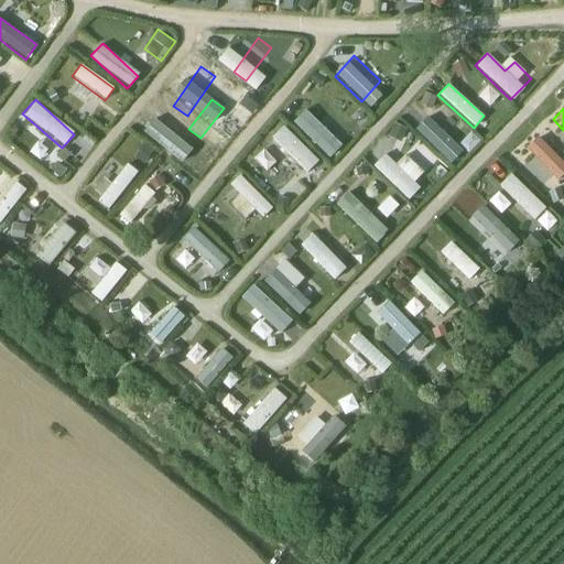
[(334,120),(323,130),(306,111),(293,122),(327,160),(350,139),(334,120)]
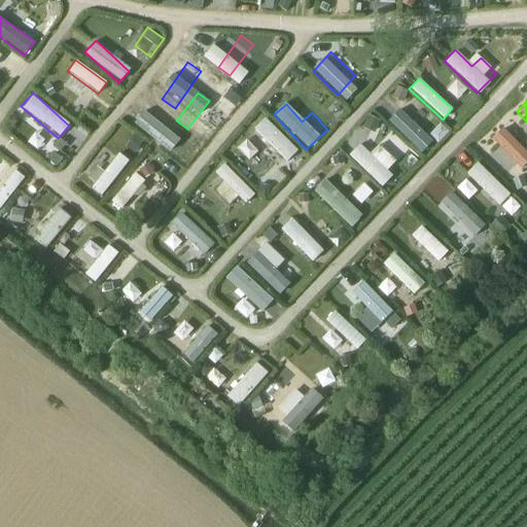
[(416,148),(425,138),(393,110),(384,120),(416,148)]
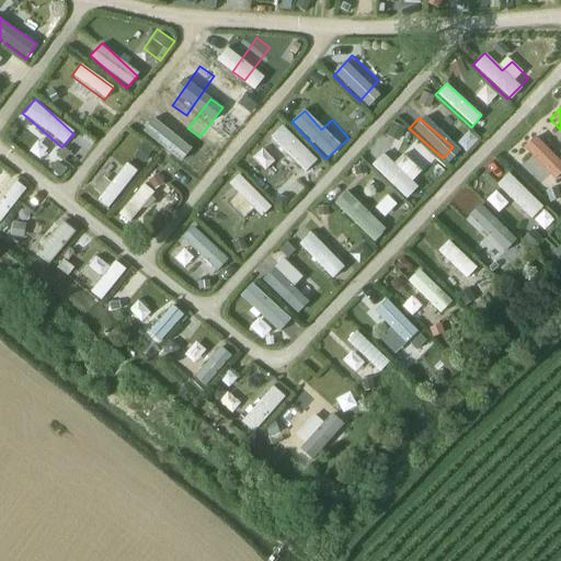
[(302,174),(317,162),(282,124),(268,136),(302,174)]
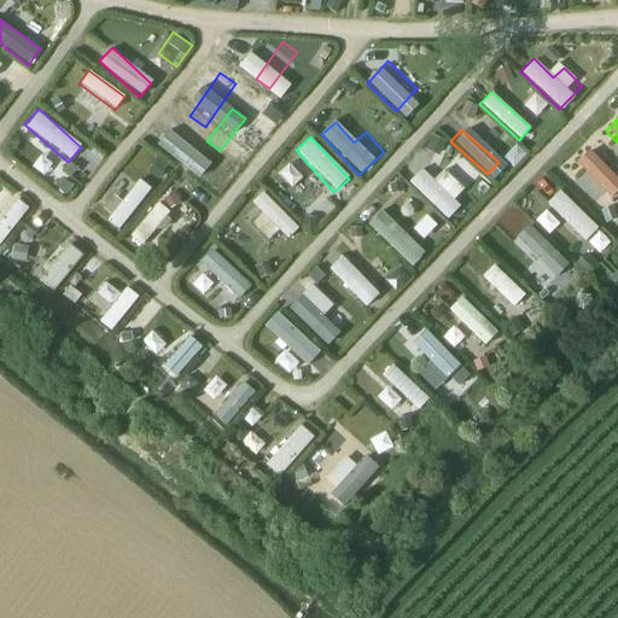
[(572,164),(611,200),(617,192),(617,176),(587,149),(572,164)]
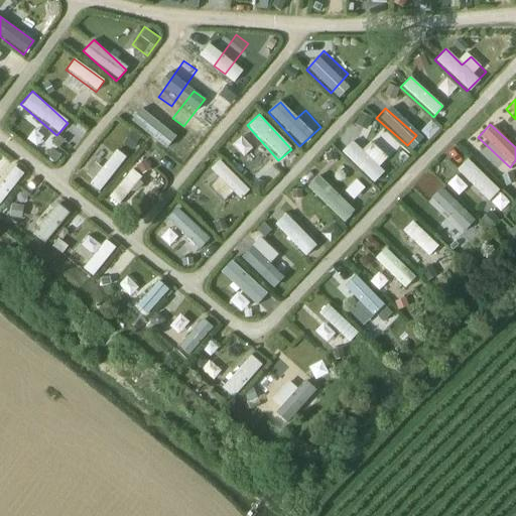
[(51,131),(45,139),(34,129),(25,139),(50,160),(66,143),(51,131)]
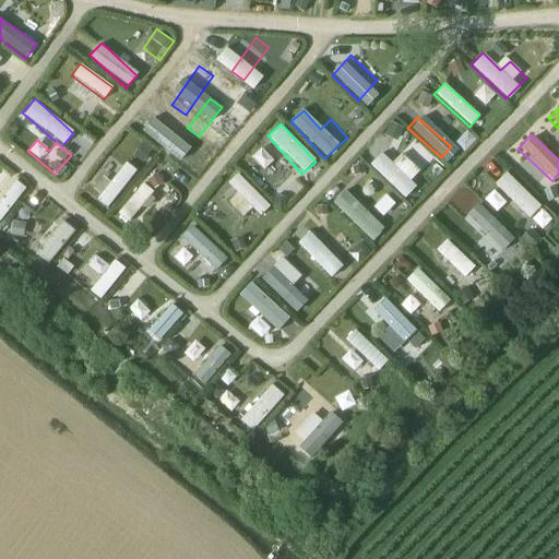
[(261,147),(250,158),(262,169),(272,158),(261,147)]
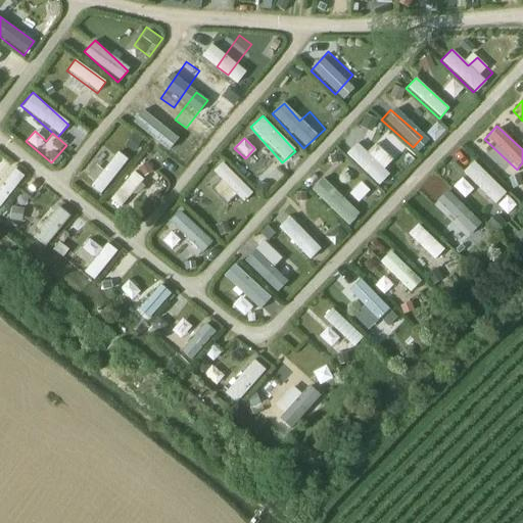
[(355,142),(344,154),(378,186),(389,174),(355,142)]
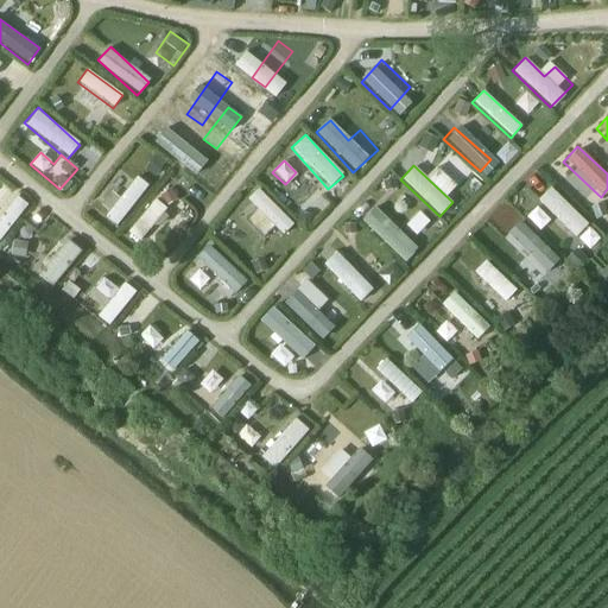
[(132,173),(105,217),(120,227),(147,183),(132,173)]
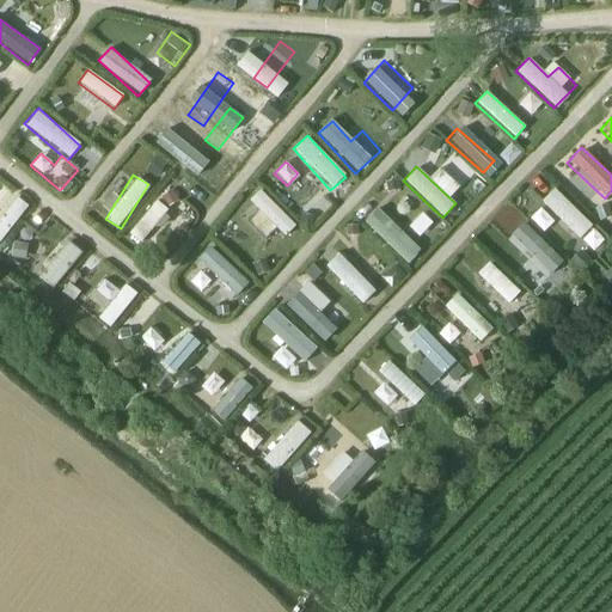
[(139,244),(161,219),(175,231),(194,210),(171,189),(159,202),(157,200),(126,233),(139,244)]
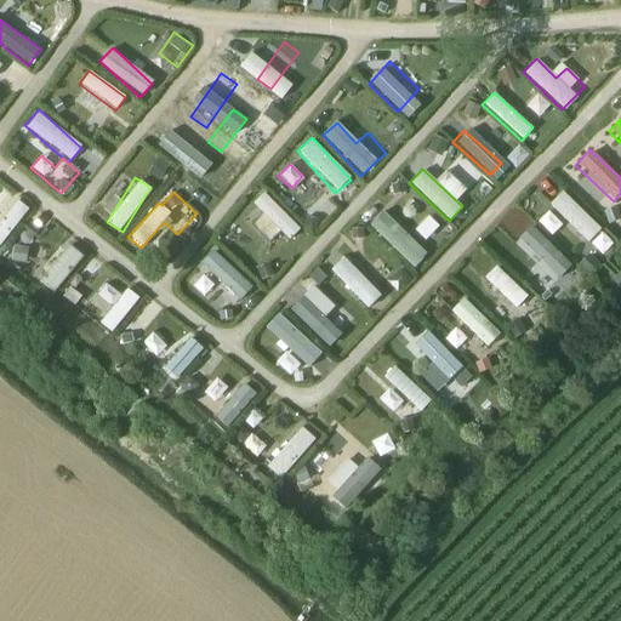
[(597,254),(610,238),(562,192),(547,206),(597,254)]
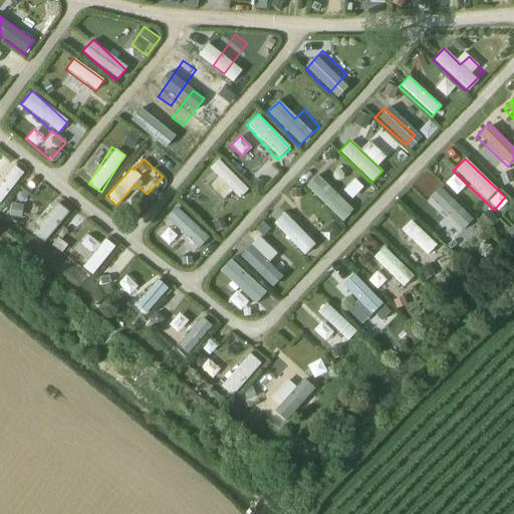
[(239,201),(249,191),(218,162),(200,180),(219,199),(228,190),(239,201)]
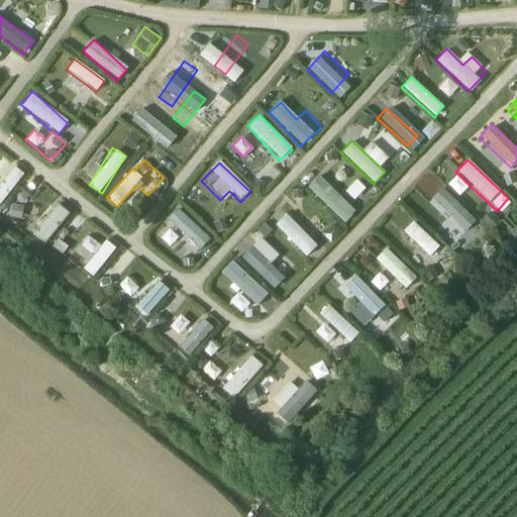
[(319,175),(306,187),(338,221),(351,209),(319,175)]
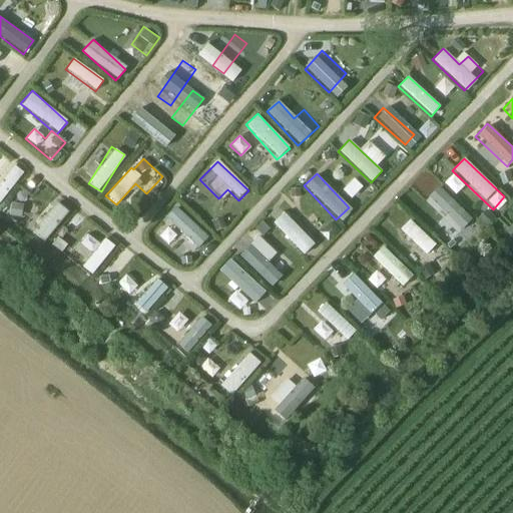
[(452,176),(446,185),(457,194),(464,185),(452,176)]
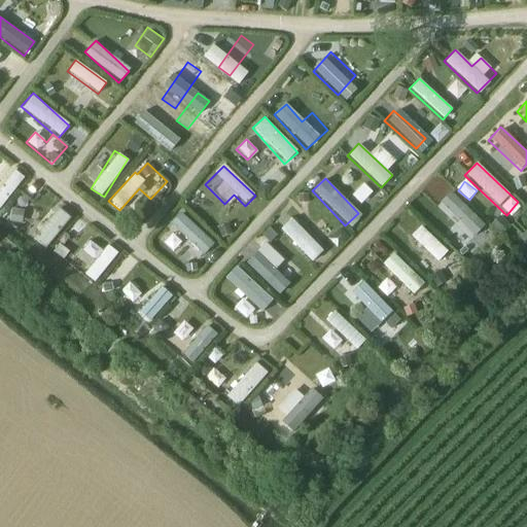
[(3,184),(0,187),(0,206),(11,191),(3,184)]
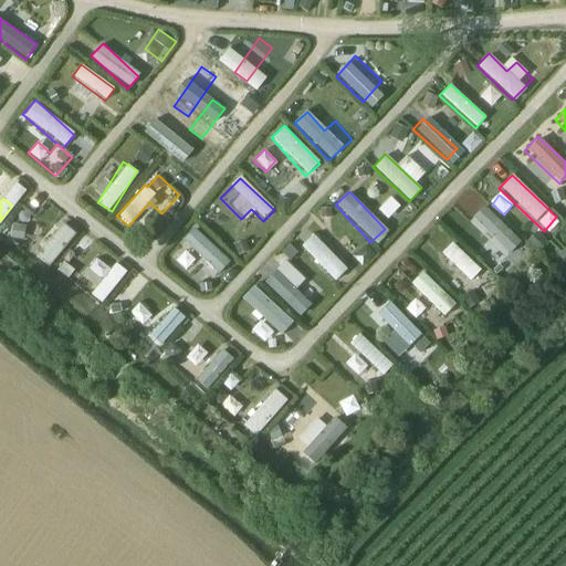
[(388,198),(378,210),(388,219),(398,206),(388,198)]
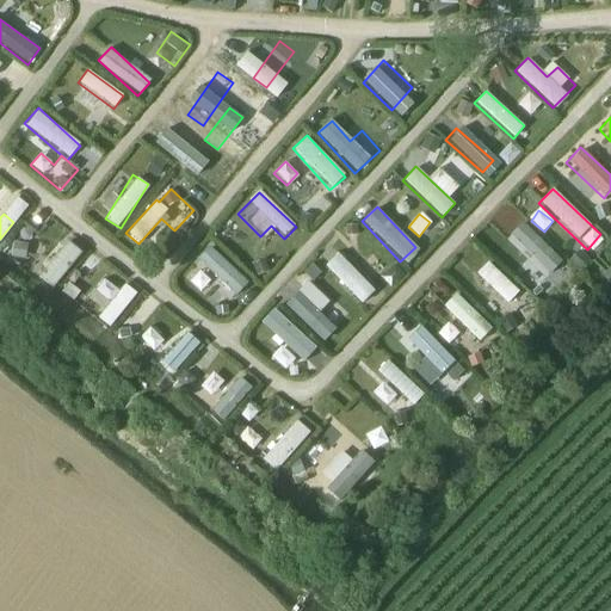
[(537,270),(553,251),(520,222),(504,241),(537,270)]
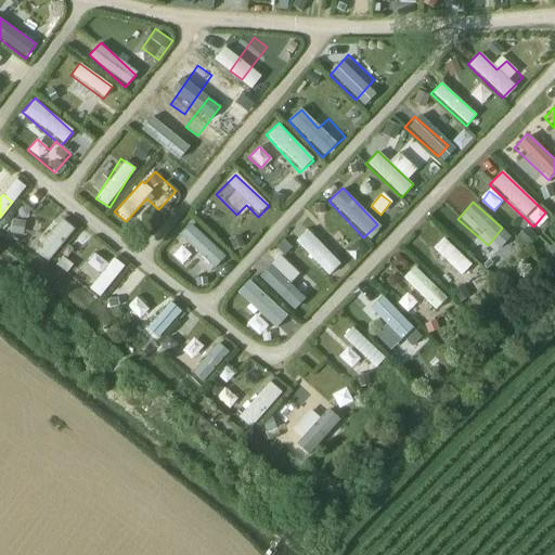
[(62,220),(36,252),(49,261),(75,231),(62,220)]
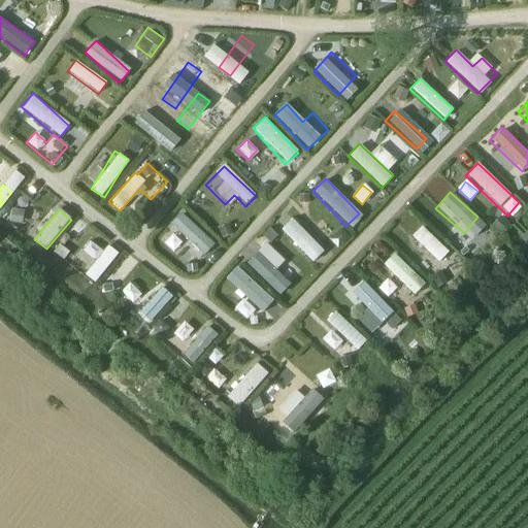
[(204,257),(215,244),(178,211),(168,224),(204,257)]
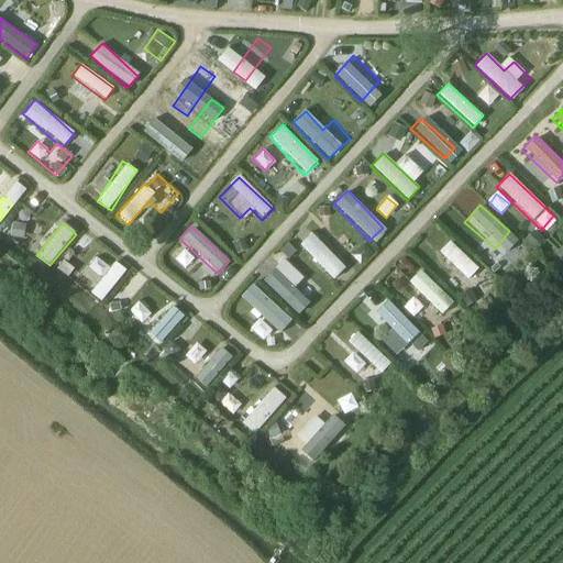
[(297,246),(333,280),(345,267),(309,233),(297,246)]
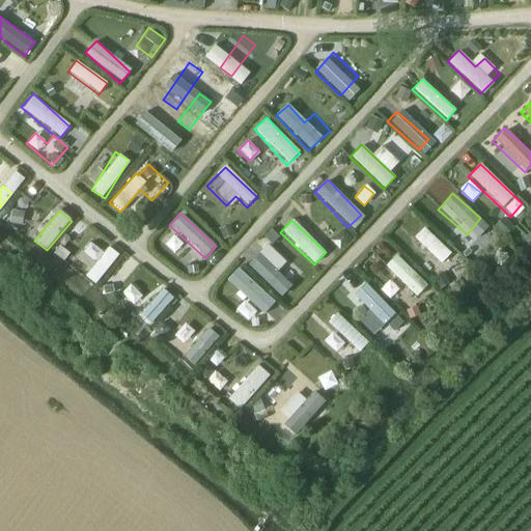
[(424,226),(413,238),(441,267),(453,255),(424,226)]
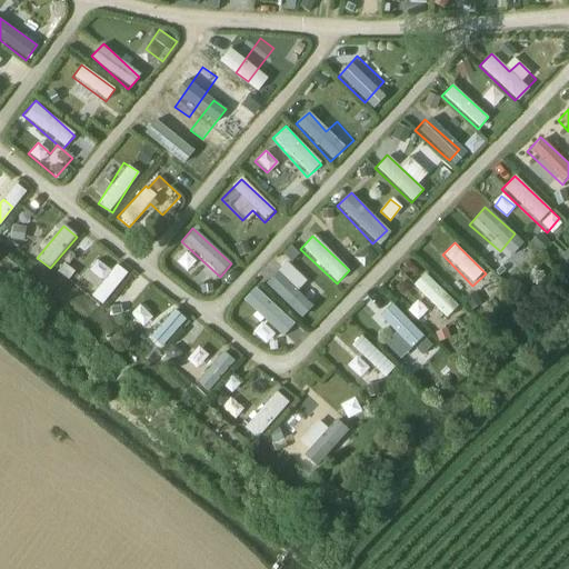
[(296,291),(306,281),(286,261),(263,283),(300,318),(311,306),(296,291)]
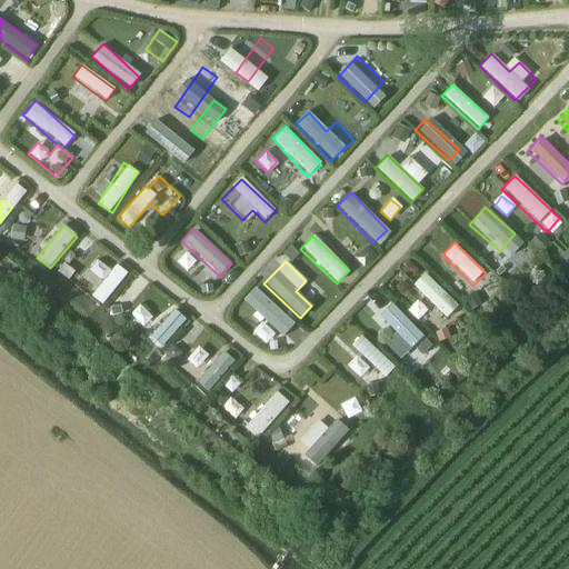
[(107,275),(103,272),(87,295),(102,306),(128,272),(116,263),(107,275)]
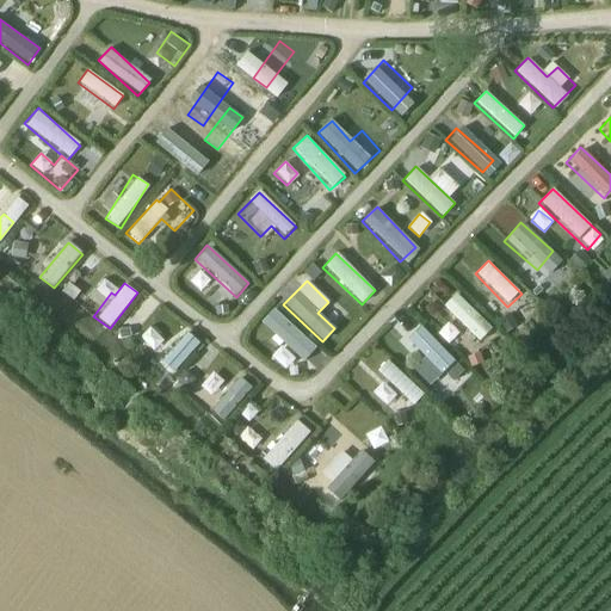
[(480,341),(493,328),(455,292),(442,306),(480,341)]
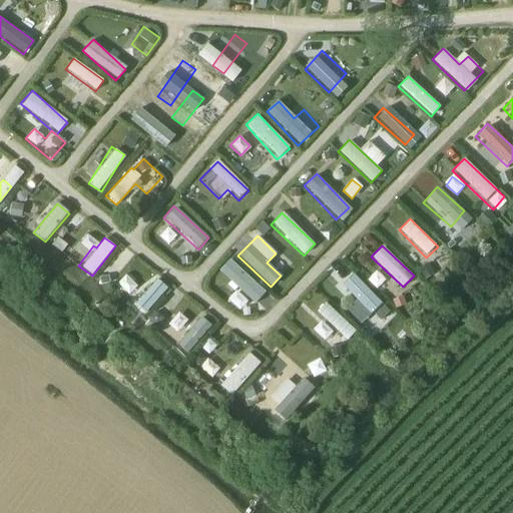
[(231,263),(220,274),(247,299),(259,288),(231,263)]
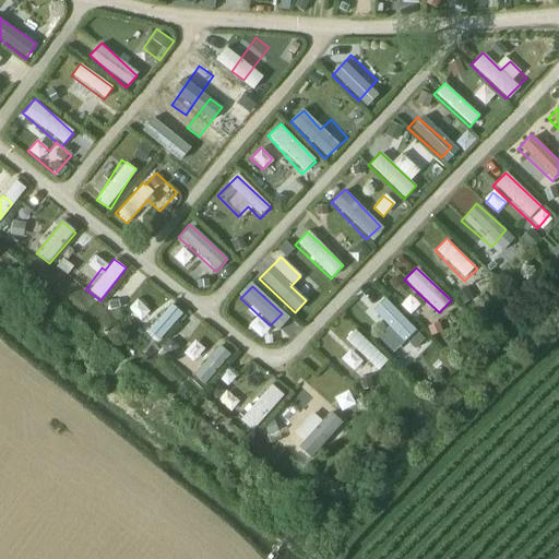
[(406,344),(418,331),(383,297),(371,310),(406,344)]
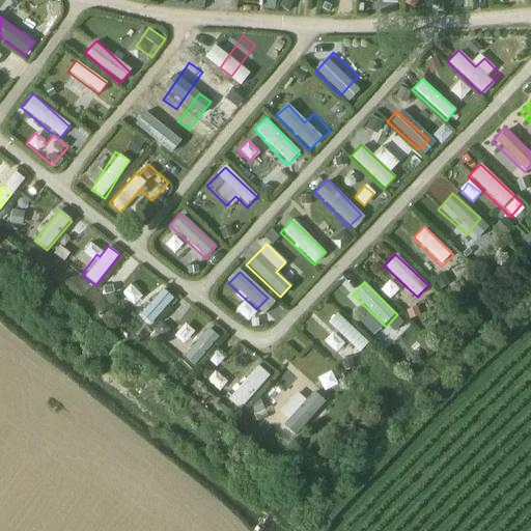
[(131,284),(121,294),(134,306),(143,298),(131,284)]
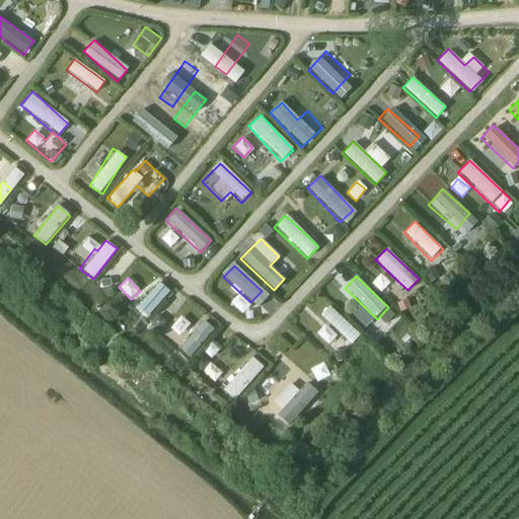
[(161,282),(135,305),(145,317),(171,294),(161,282)]
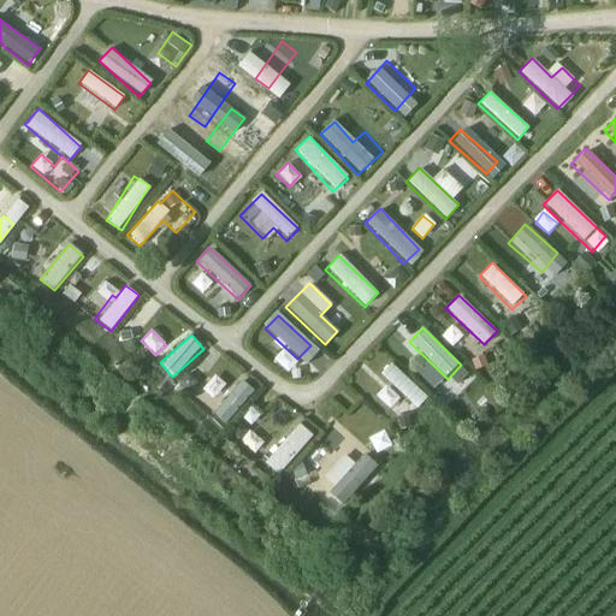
[(315,373),(327,360),(312,345),(300,360),(315,373)]
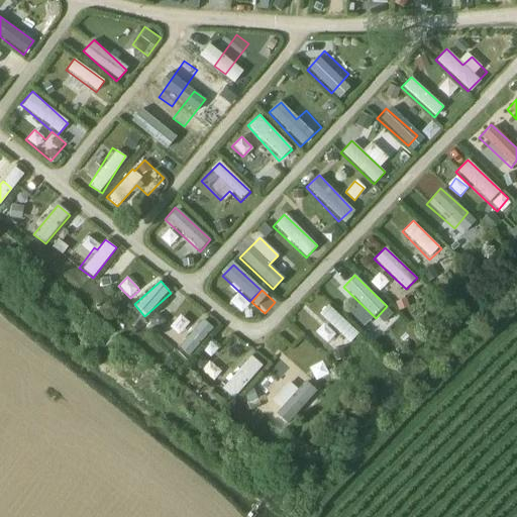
[(349,344),(359,334),(326,304),(317,314),(349,344)]
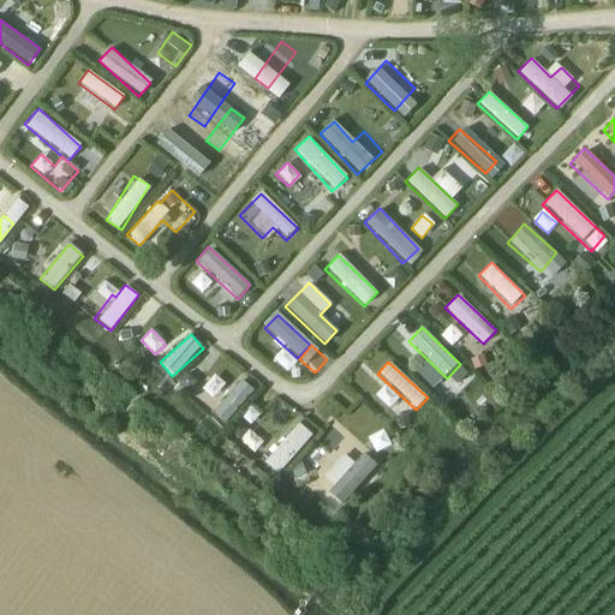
[(207,410),(222,425),(256,390),(240,376),(207,410)]
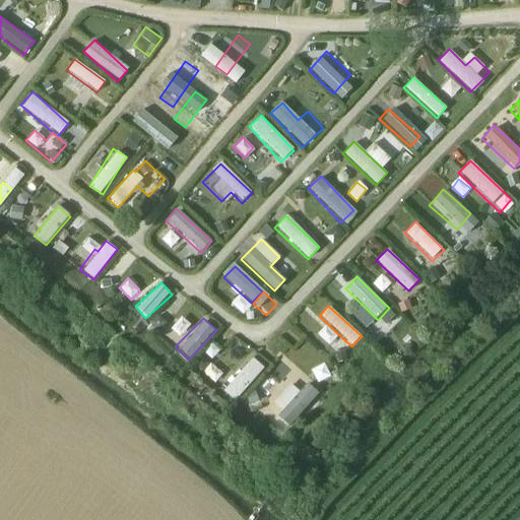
[(253,358),(221,390),(234,401),(265,370),(253,358)]
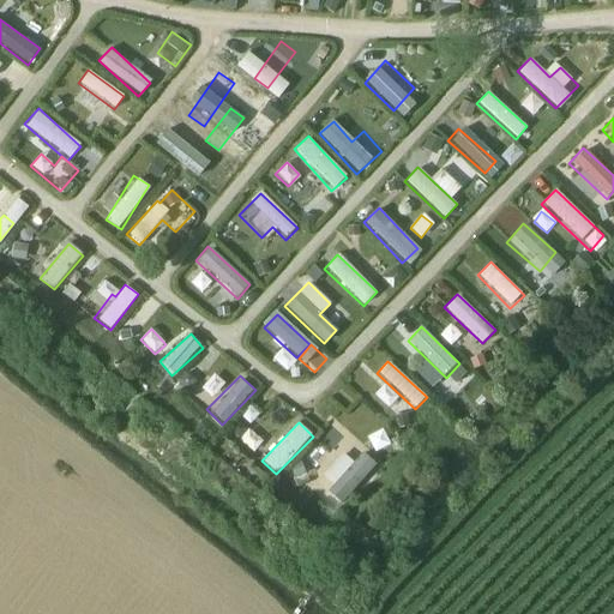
[(383,429),(367,438),(375,453),(391,444),(383,429)]
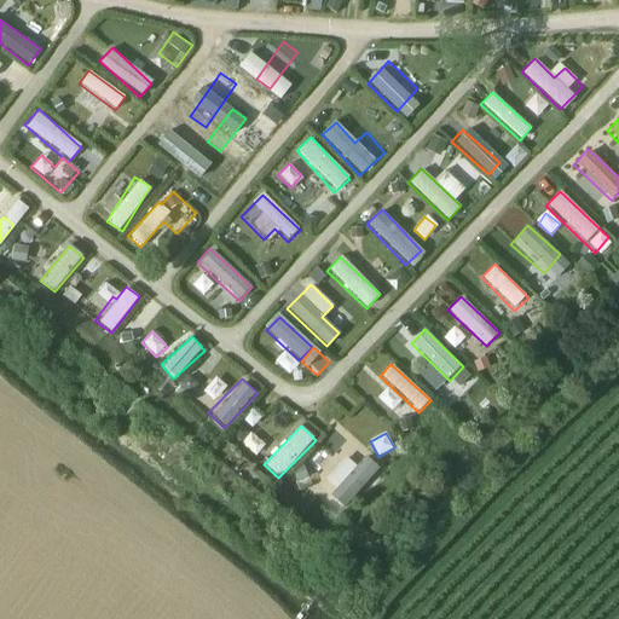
[(380,469),(365,456),(356,467),(345,456),(319,482),(343,507),(380,469)]
